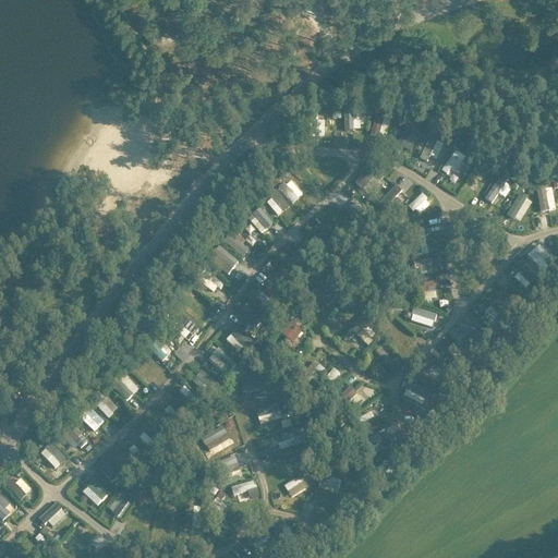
[(344,108),(346,131),(361,131),(360,108),(344,108)]
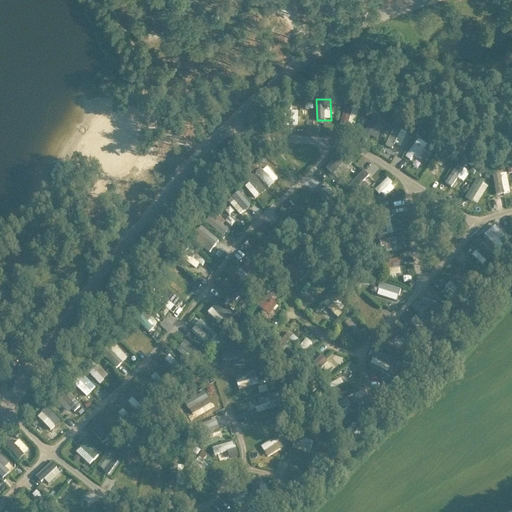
[(346,104),(340,125),(354,128),(360,108),(346,104)]
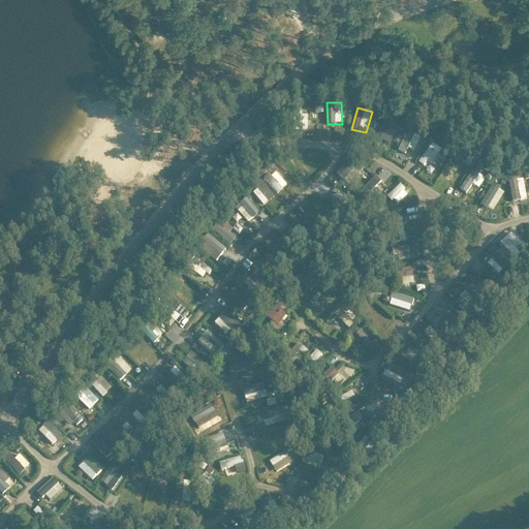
[(408,148),(414,151),(421,136),(407,131),(399,151),(406,154),(408,148)]
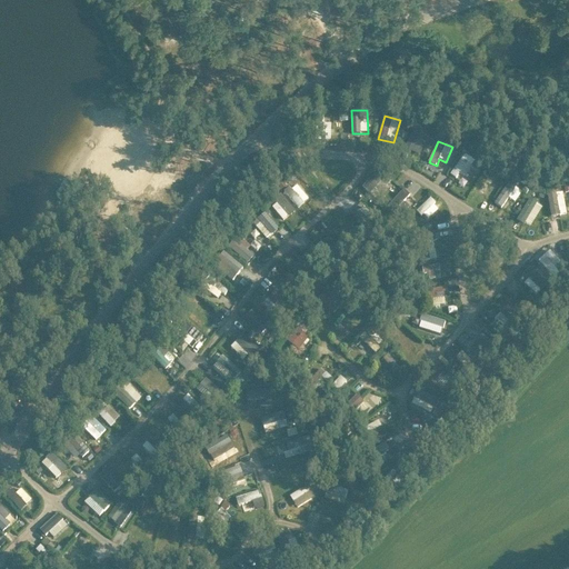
[(465,187),(468,182),(462,179),(476,161),(466,153),(449,176),(465,187)]
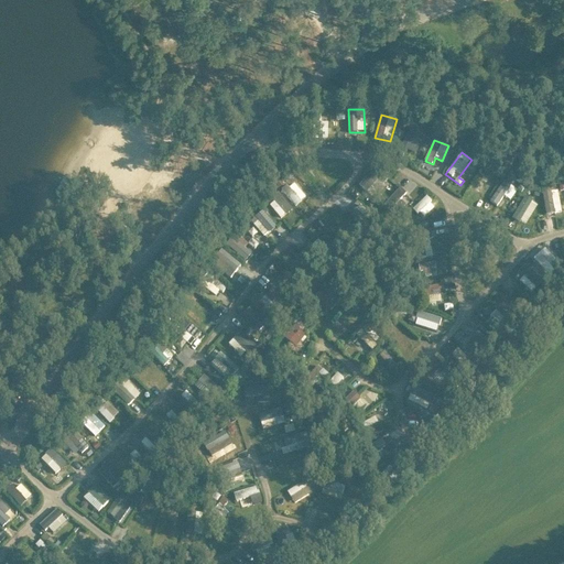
[(477,170),(469,192),(477,195),(481,182),(490,185),(494,176),(477,170)]
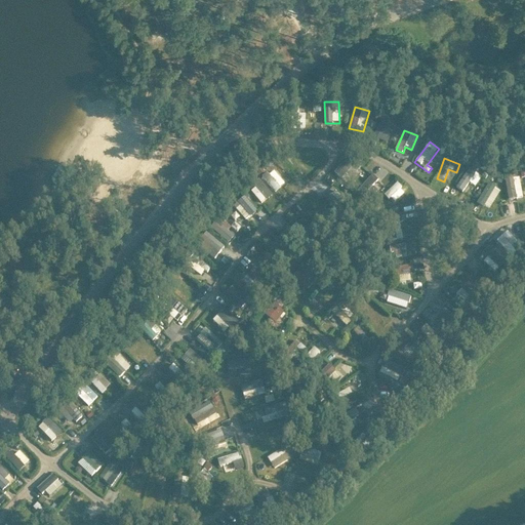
[(335,173),(346,183),(358,170),(348,160),(335,173)]
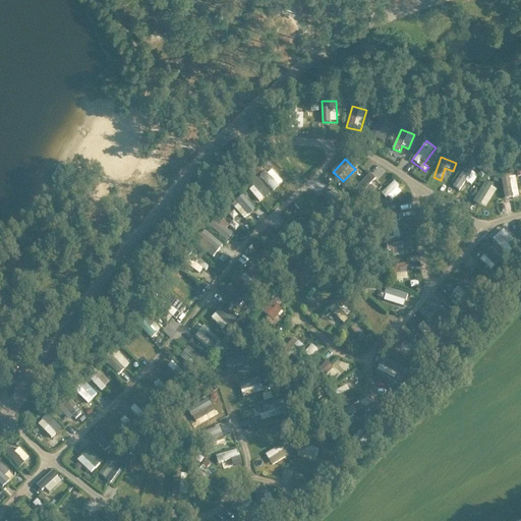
[(258,166),(254,169),(257,174),(263,171),(258,166)]
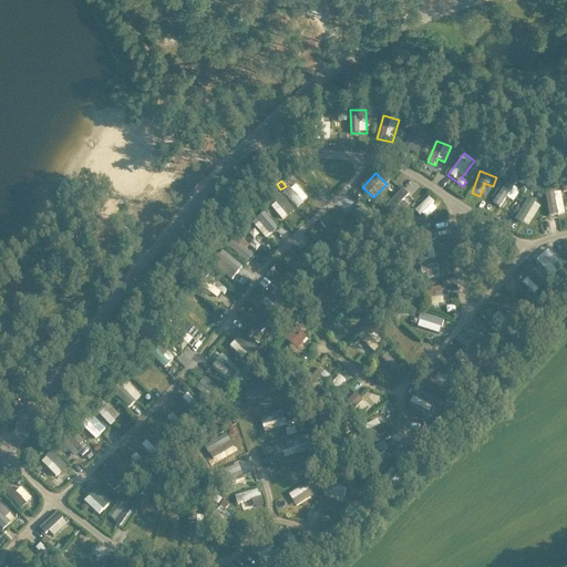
[(415,210),(429,197),(416,186),(404,199),(415,210)]
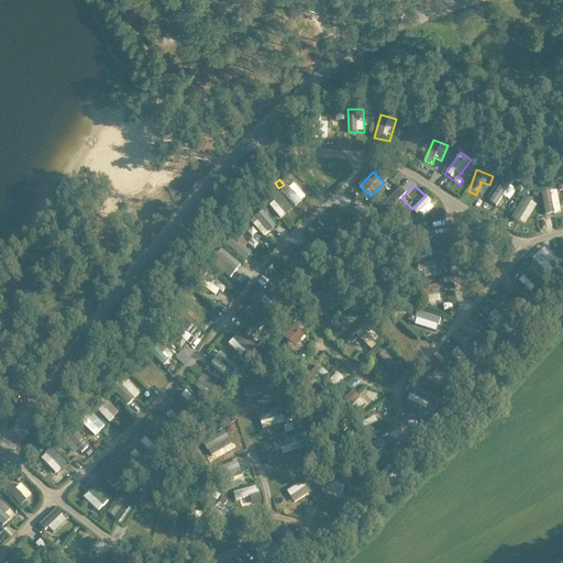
[(545,214),(561,211),(556,189),(541,192),(545,214)]
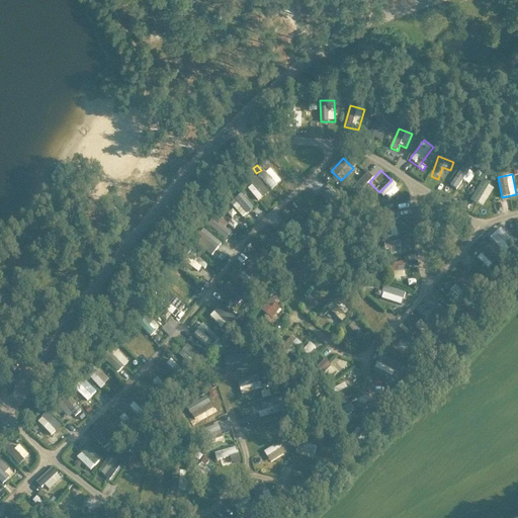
[(259,180),(248,189),(258,201),(269,192),(259,180)]
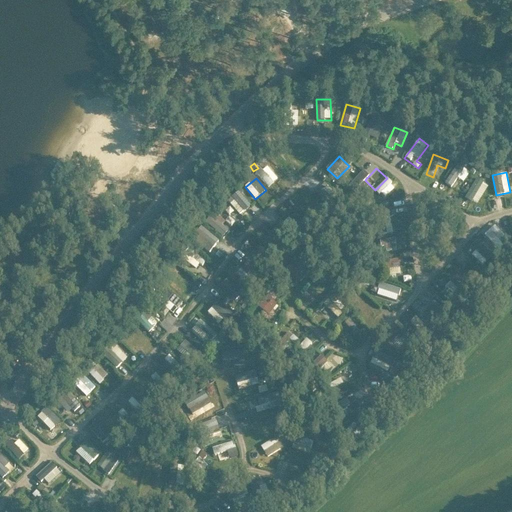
[(343,178),(340,182),(346,187),(349,183),(343,178)]
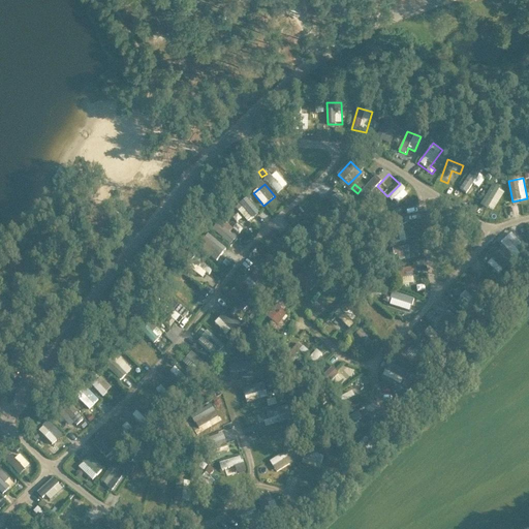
[(398,205),(409,193),(400,185),(389,196),(398,205)]
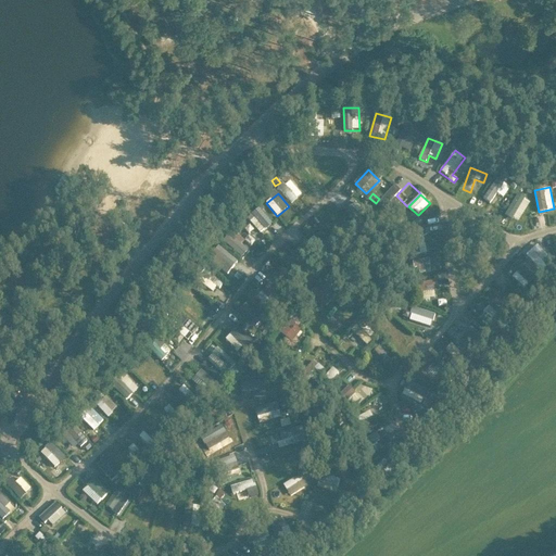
[(506,213),(518,222),(531,203),(518,194),(506,213)]
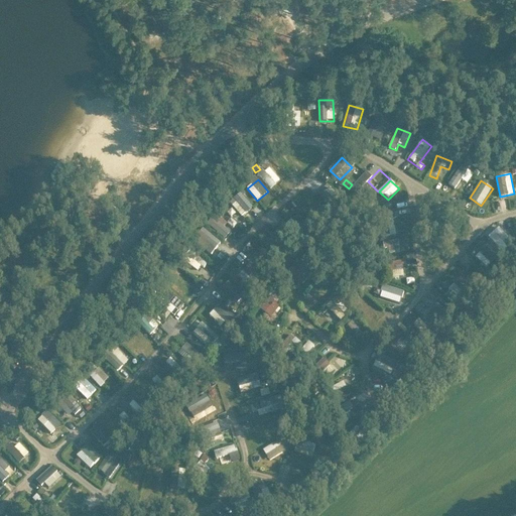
[(331,186),(319,195),(328,204),(338,196),(331,186)]
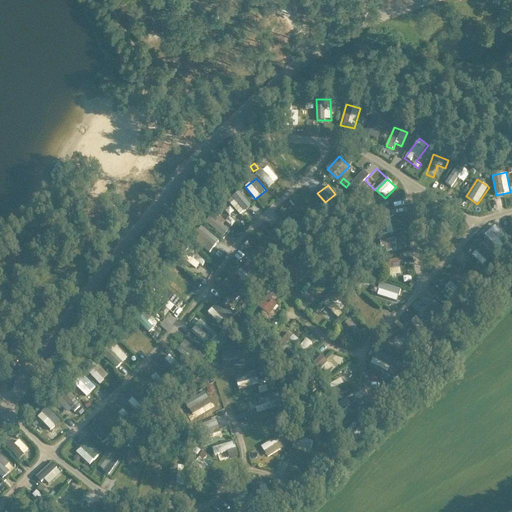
[(345,191),(341,196),(346,201),(350,196),(345,191)]
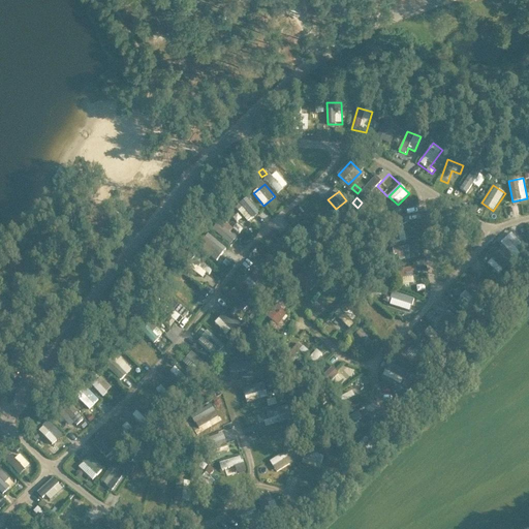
[(239,212),(248,222),(258,213),(249,201),(239,212)]
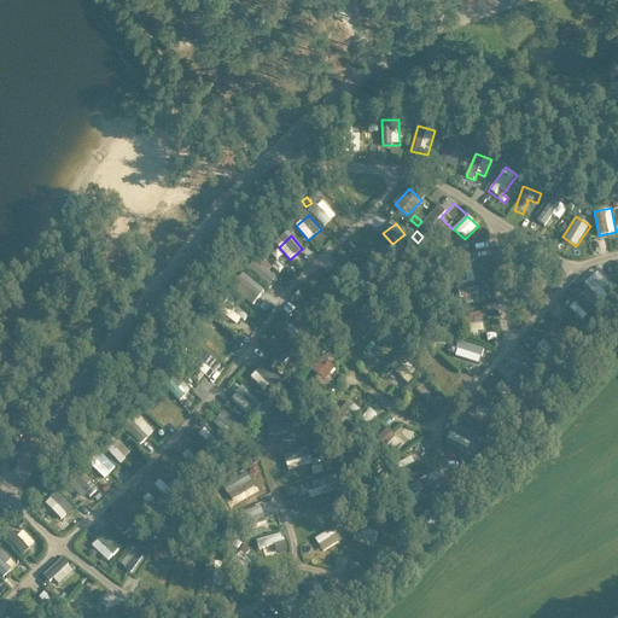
[(379,238),(368,249),(383,264),(394,254),(379,238)]
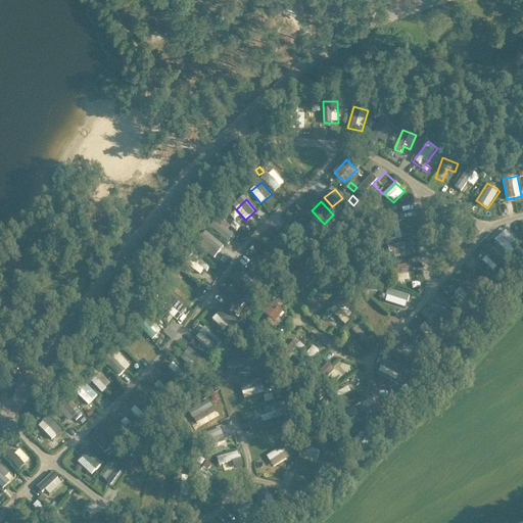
[(291,226),(305,241),(316,232),(301,216),(291,226)]
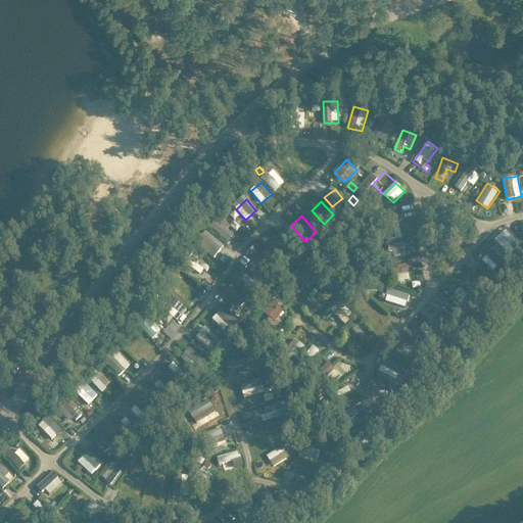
[(234,236),(219,222),(211,228),(227,243),(234,236)]
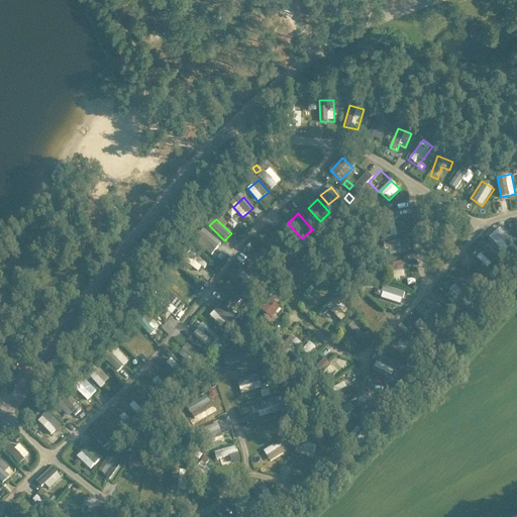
[(231,220),(227,225),(234,229),(237,224),(231,220)]
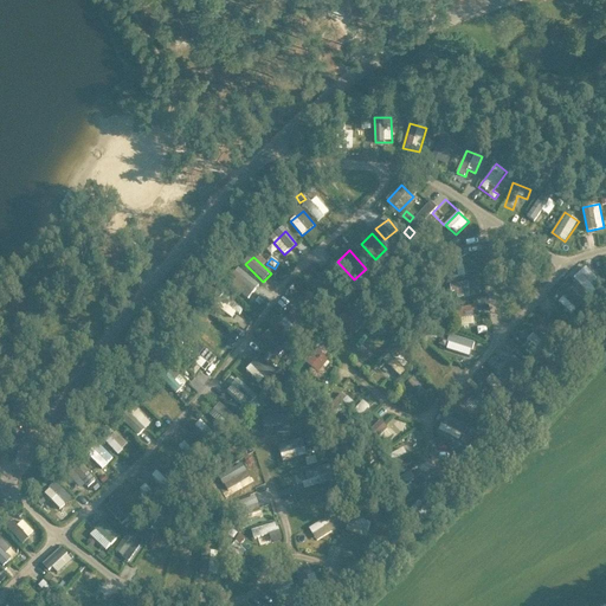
[(586,266),(573,278),(591,296),(604,285),(586,266)]
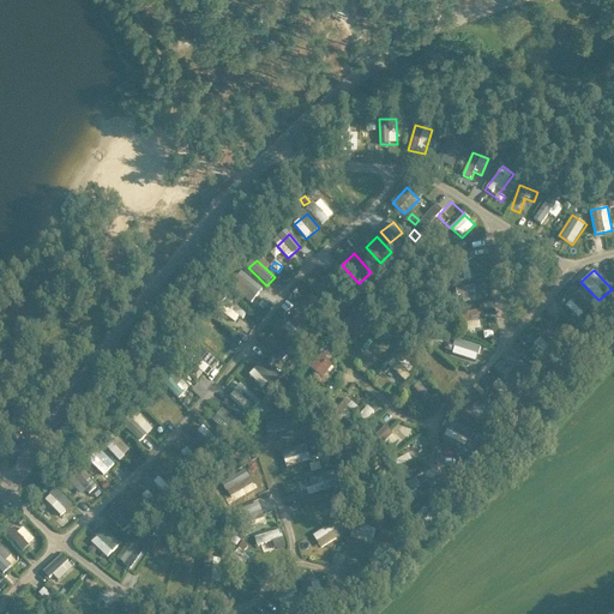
[(251,304),(263,290),(246,274),(234,287),(251,304)]
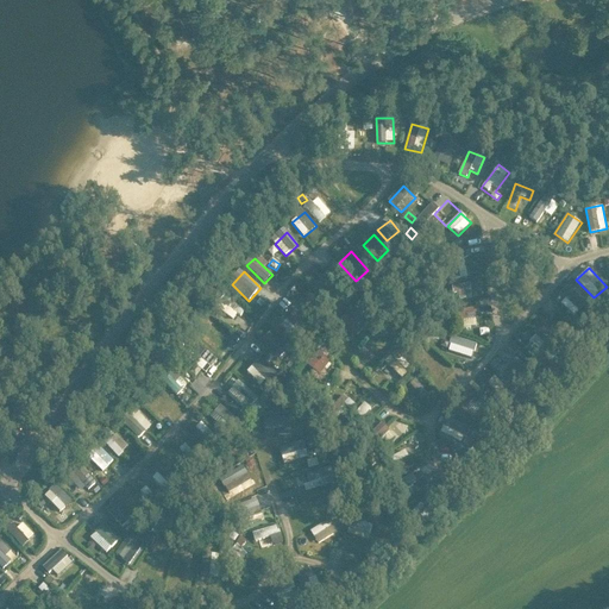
[(458,301),(473,297),(470,283),(454,287),(458,301)]
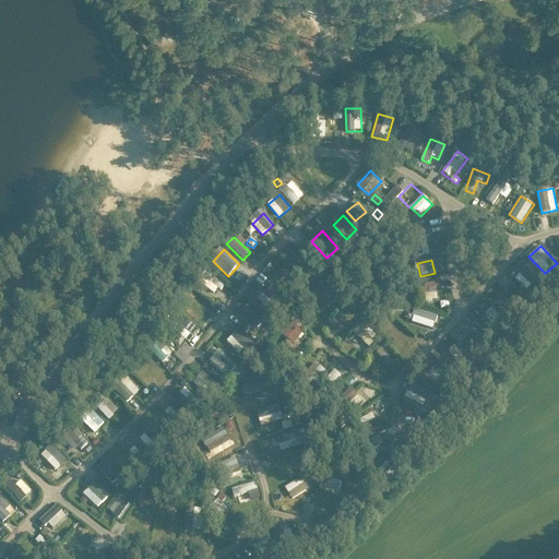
[(522,263),(511,275),(526,290),(538,277),(522,263)]
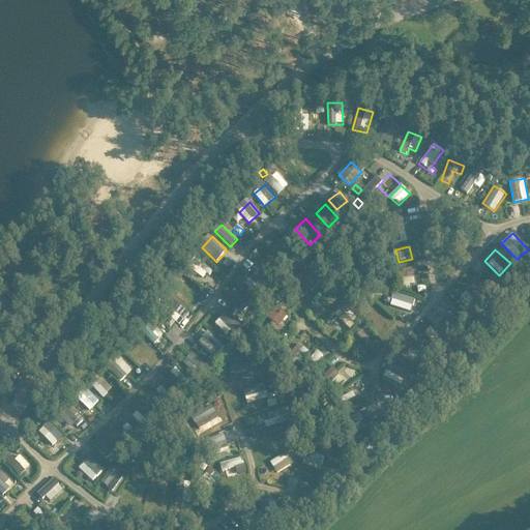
[(260,266),(269,270),(275,258),(266,254),(260,266)]
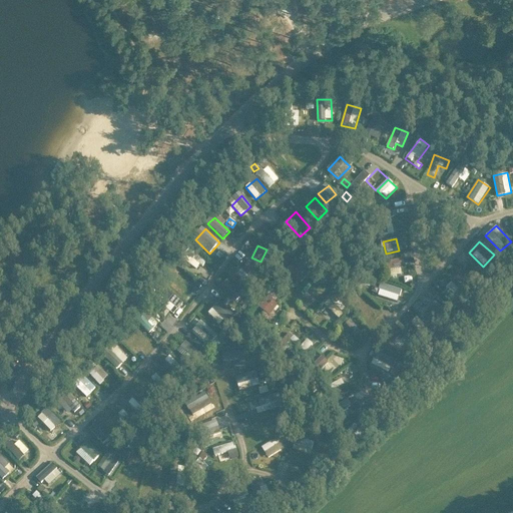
[(495,261),(491,265),(496,270),(500,265),(495,261)]
